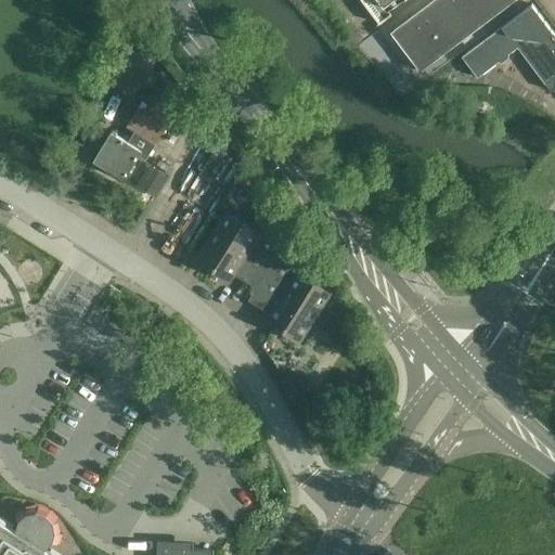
[(361,0),(379,24),(391,14),(389,11),(403,0),(361,0)]
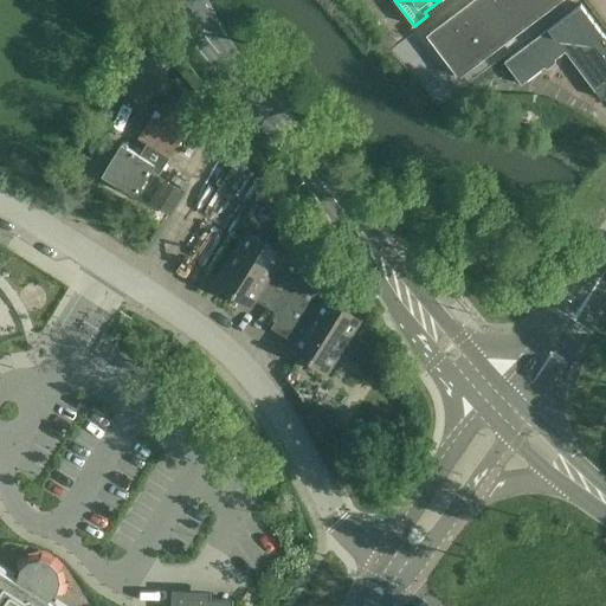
[(459,78),(562,0),(471,0),(426,34),(459,78)]
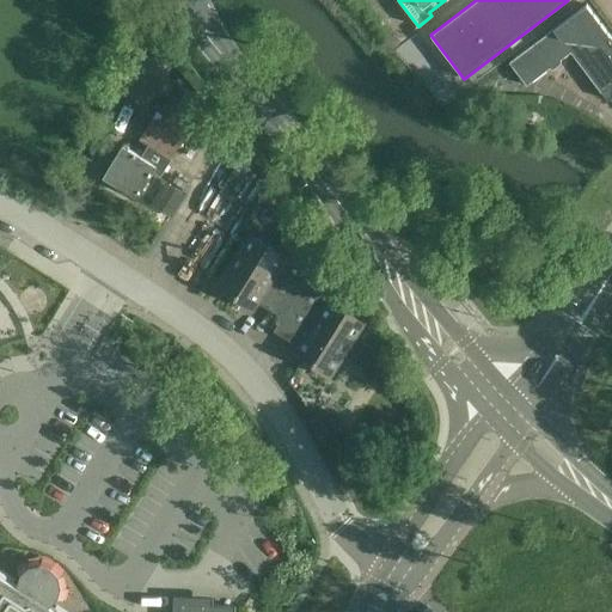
[(611,37),(587,4),(509,62),(527,85),(571,51),(603,93),(607,101),(611,101),(611,37)]
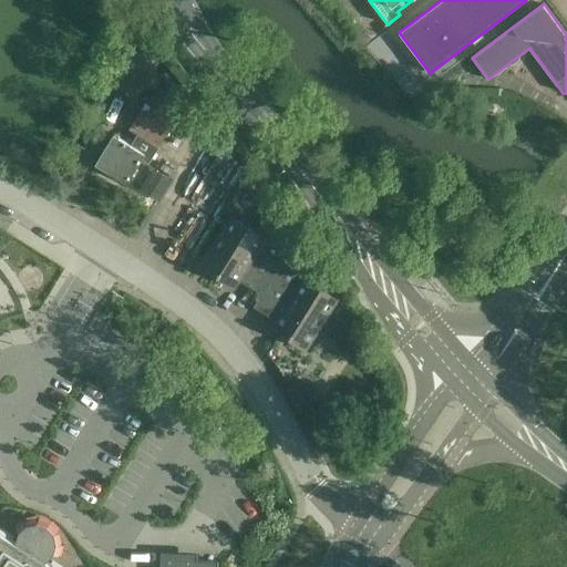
[(166,114),(183,88),(164,76),(147,103),(166,114)]
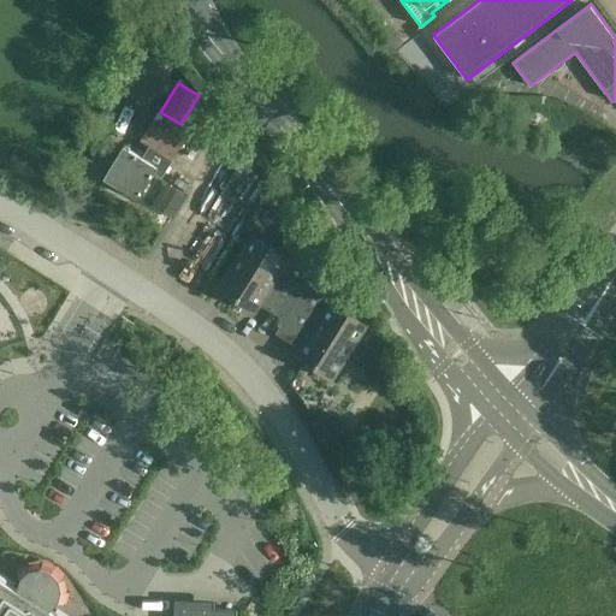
[(124,146),(105,178),(138,199),(155,172),(161,176),(171,160),(150,147),(143,158),(124,146)]
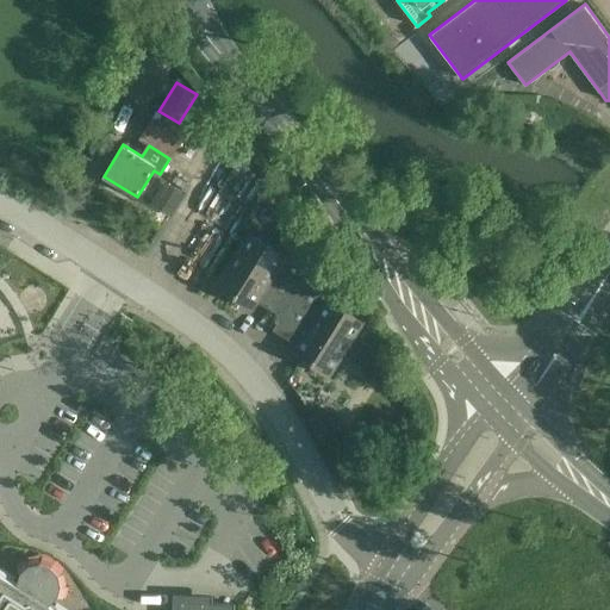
[(256,302),(281,317),(316,263),(290,226),(275,249),(249,232),(217,285),(253,307),(256,302)]
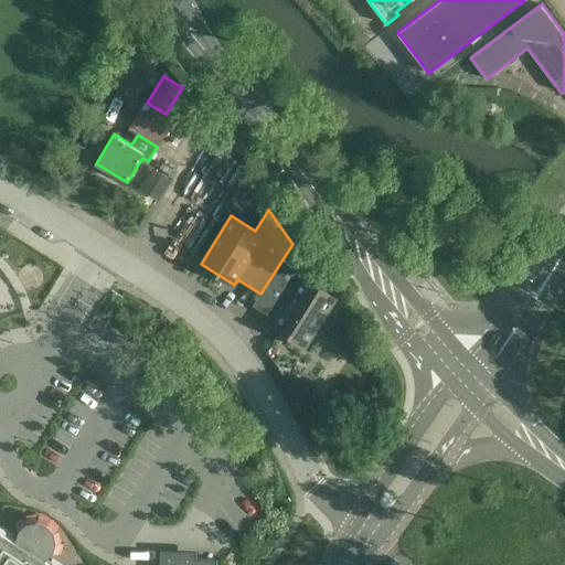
[(316,276),(292,244),(260,294),(253,306),(276,320),(272,326),(306,347),(337,298),(311,283),(316,276)]
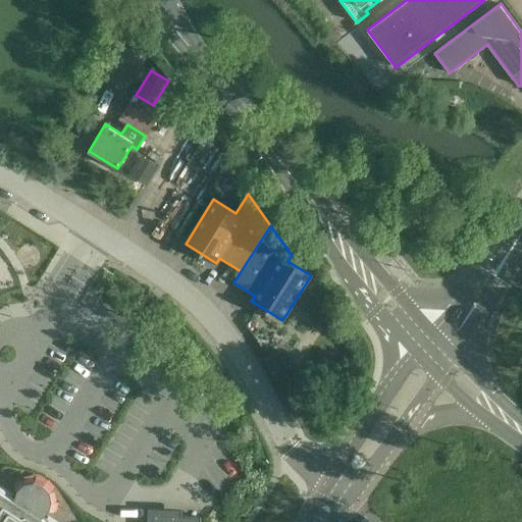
[(0,521),(200,521),(201,517),(156,515),(155,521),(50,521),(40,516),(50,510),(53,501),(50,491),(44,484),(35,481),(24,483),(17,490),(14,500),(0,490),(0,521)]
